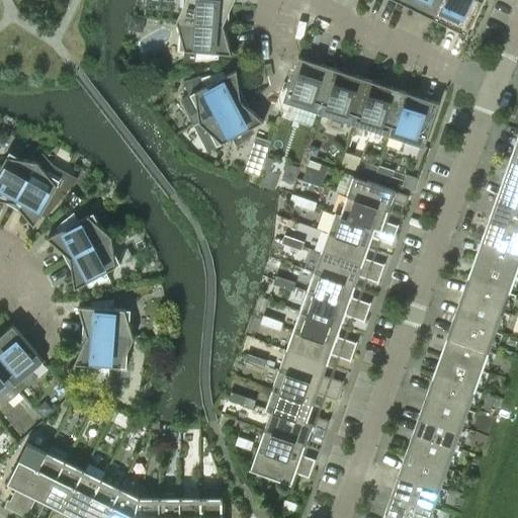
[(182,0),(182,7),(176,20),(228,24),(229,11),(234,0),(182,0)]
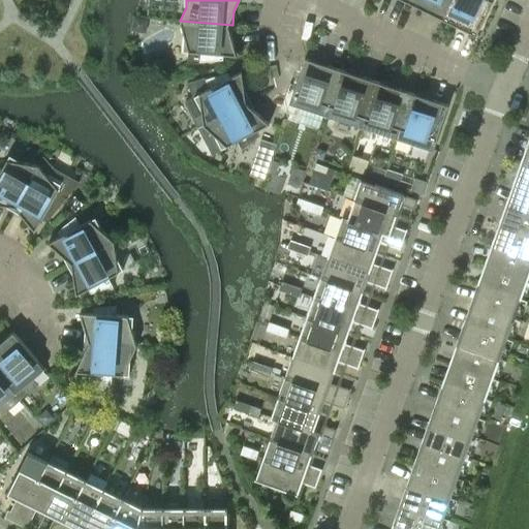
[(408,0),(408,2),(441,19),(449,0),(408,0)]
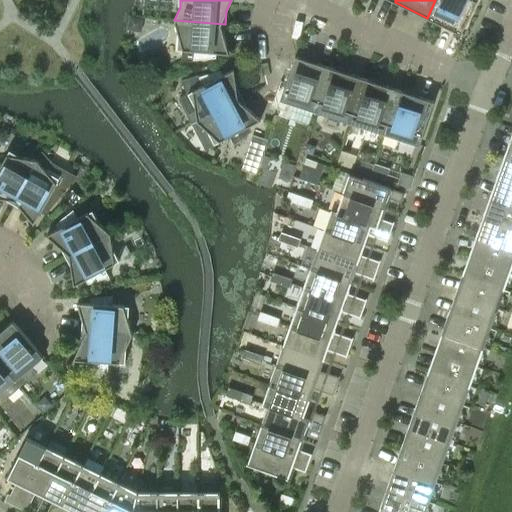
[(435,0),(427,18),(461,34),(477,0),(435,0)]
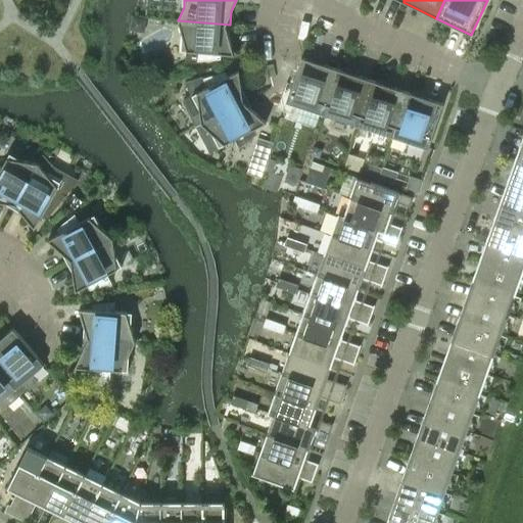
[(230,25),(178,20),(182,35),(181,50),(186,50),(186,58),(187,59),(197,58),(197,61),(212,59),(214,52),(234,54),(229,37),(230,25)]
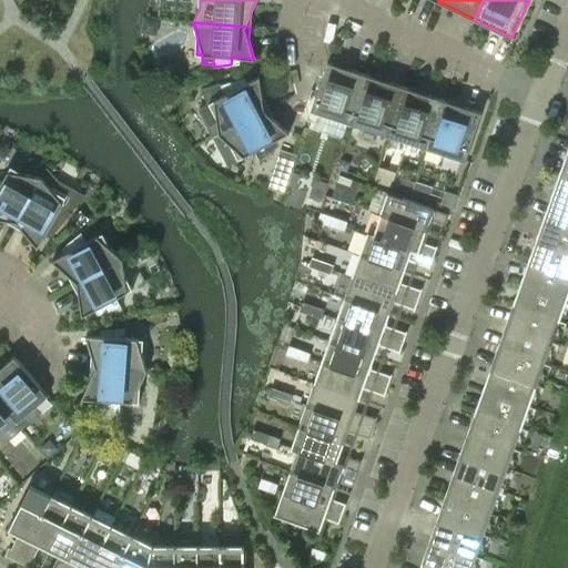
[(314,111),(308,127),(343,138),(347,122),(351,123),(366,74),(327,61),(311,111),(314,111)]
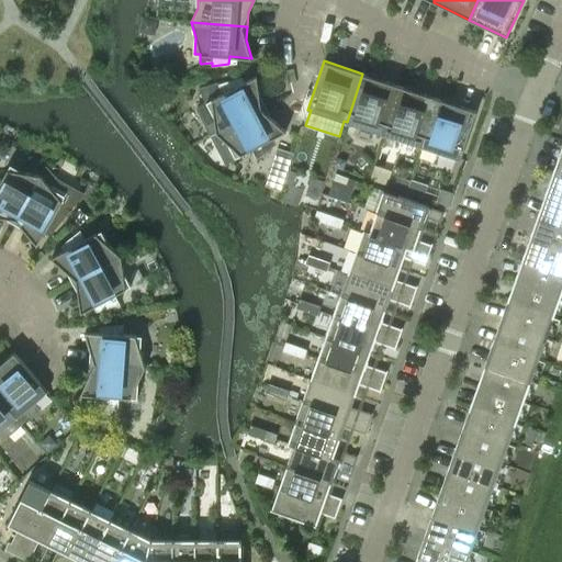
[(400,86),(362,74),(347,122),(384,134),(400,86)]
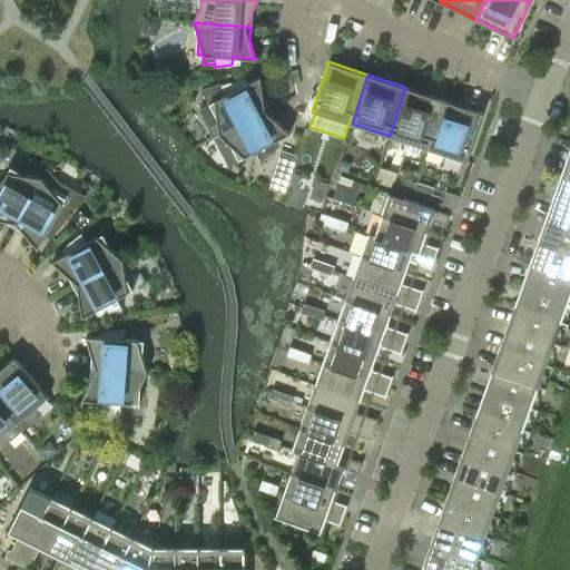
[(200,107),(215,136),(269,107),(263,95),(261,76),(241,86),(237,79),(222,85),(220,82),(202,89),(209,102),(200,107)]
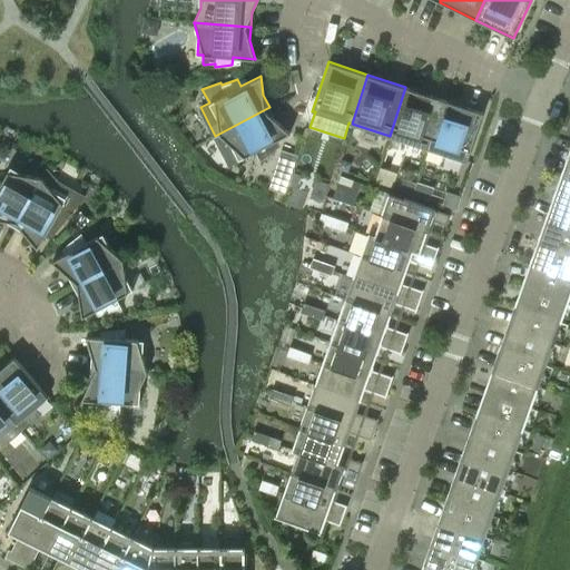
[(428,149),(444,99),(405,87),(390,136),(428,149)]
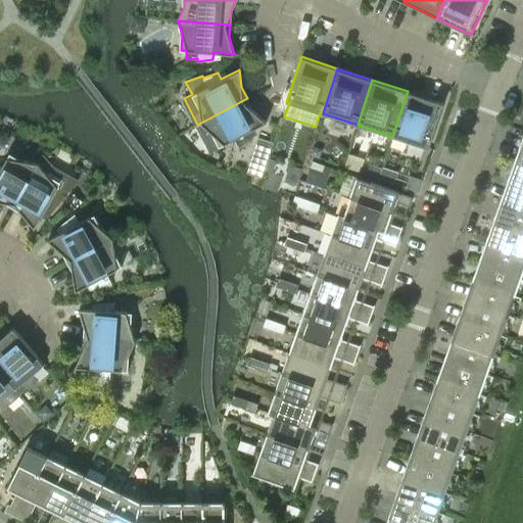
[(443,103),(408,91),(392,137),(428,148),(443,103)]
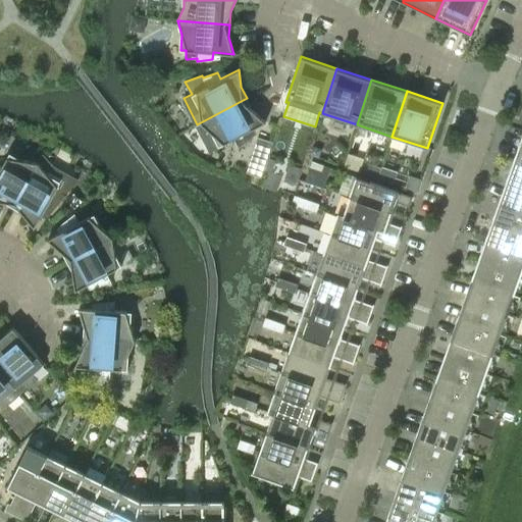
[(247,98),(197,124),(210,150),(233,138),(239,147),(251,137),(248,131),(266,121),(253,109),(247,98)]
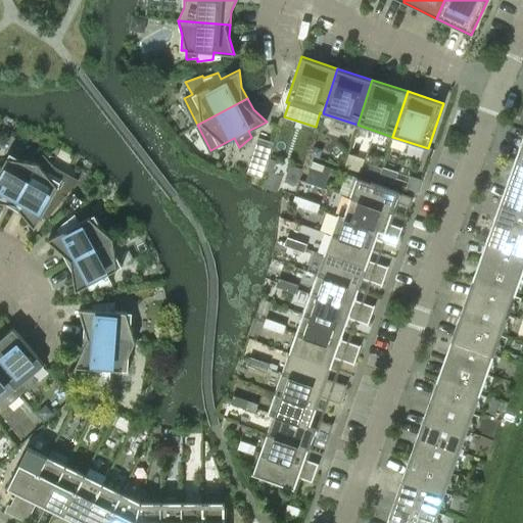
[(272,142),(263,139),(259,149),(269,152),(272,142)]
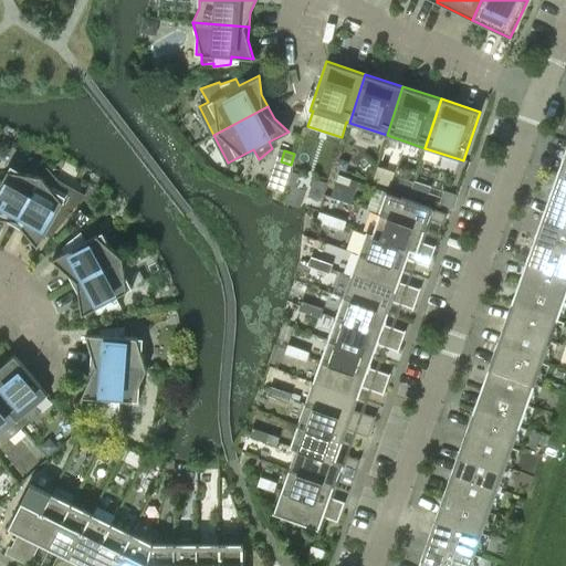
[(565,153),(564,152),(556,174),(565,176),(565,153)]
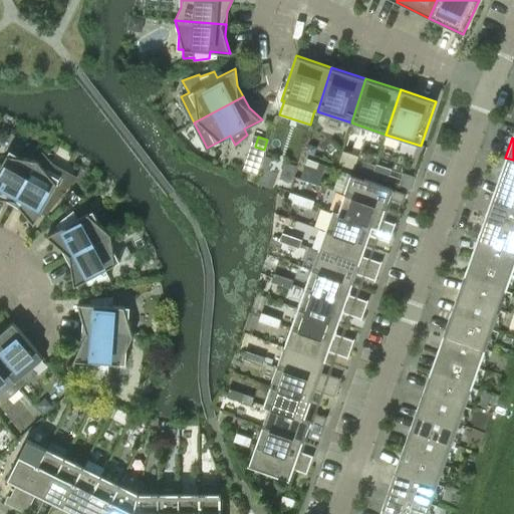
[(0,198),(1,198),(12,204),(37,160),(23,158),(9,150),(1,165),(0,164),(0,198)]
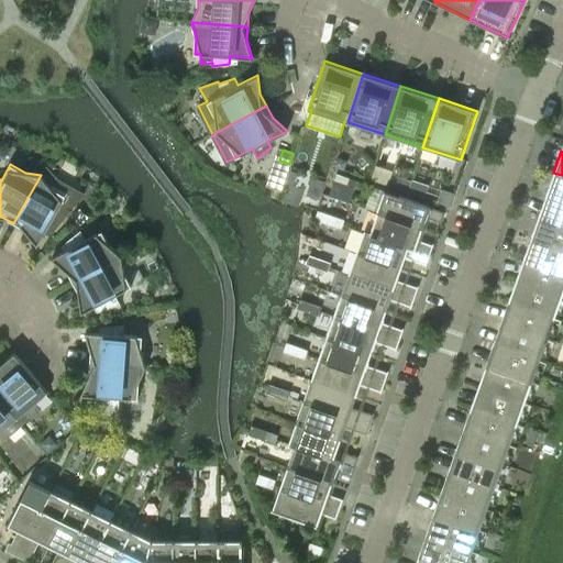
[(42,177),(41,175),(13,223),(24,231),(37,245),(47,225),(54,230),(85,192),(57,177),(47,167),(42,177)]
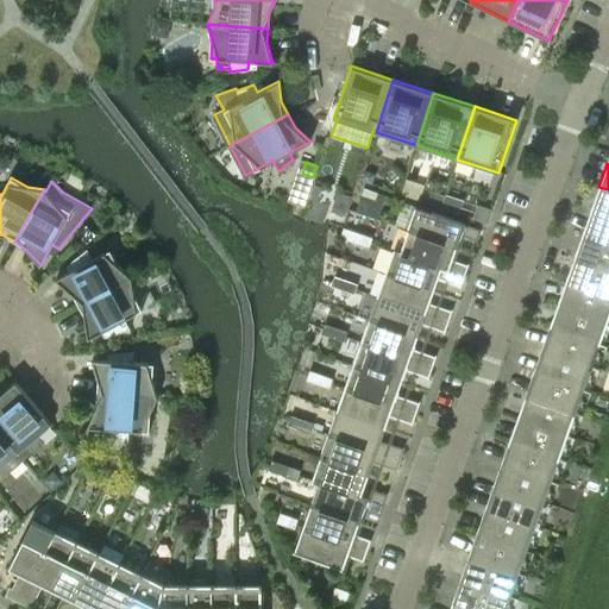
[(321,187),(312,184),(308,198),(316,201),(321,187)]
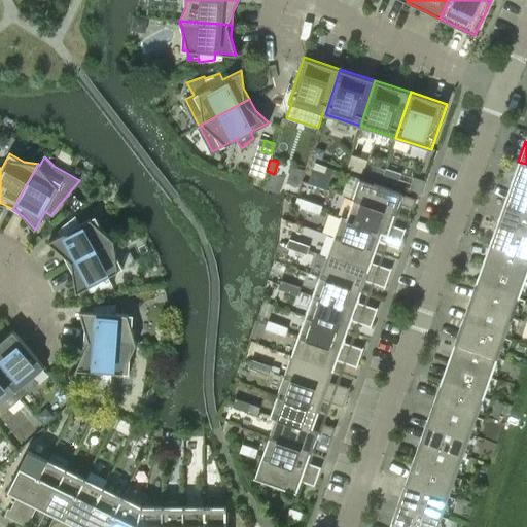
[(327,176),(329,168),(315,162),(312,171),(327,176)]
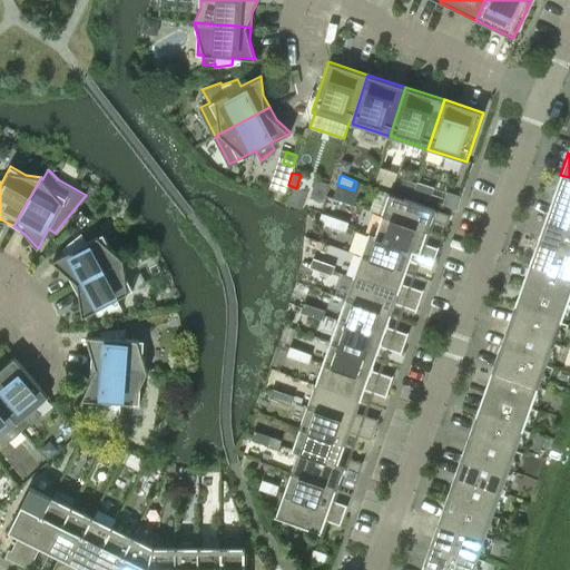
[(569,202),(569,177),(560,175),(552,196),(569,202)]
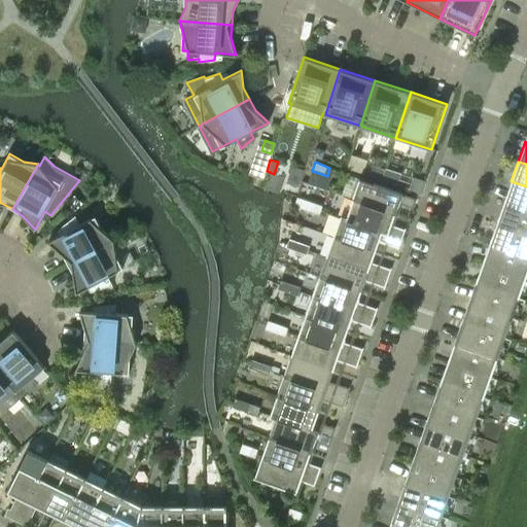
[(373,166),(370,176),(381,180),(384,169),(373,166)]
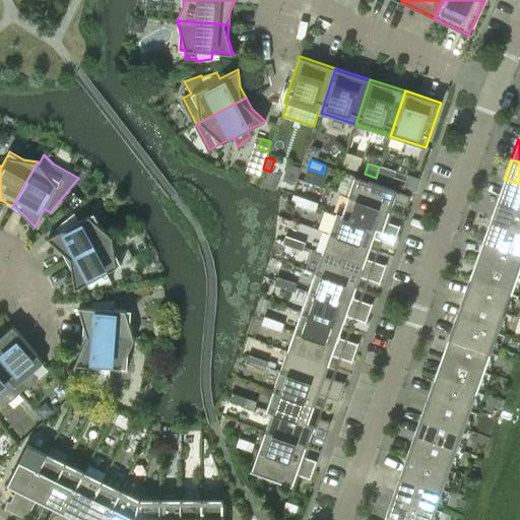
[(408,175),(403,187),(414,191),(419,179),(408,175)]
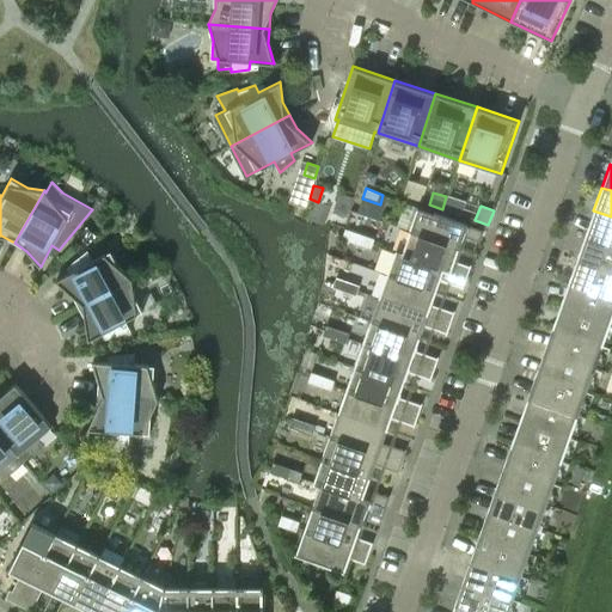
[(410,231),(458,248),(463,236),(479,242),(483,231),(467,225),(467,224),(434,212),(434,213),(418,207),(410,231)]
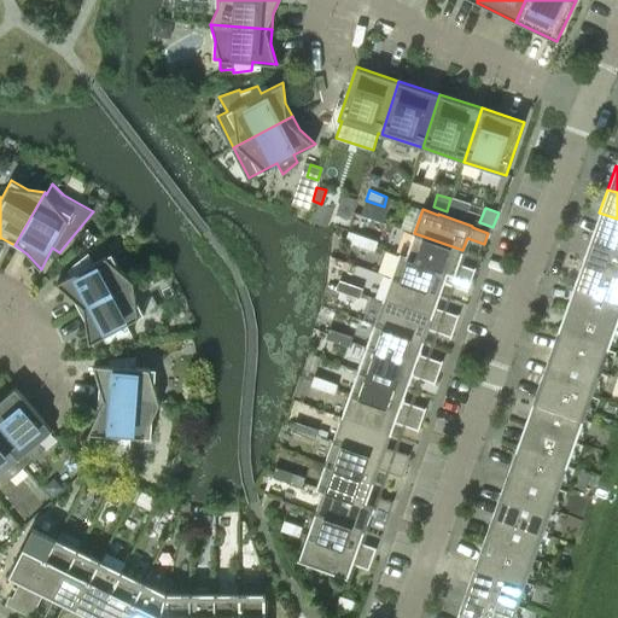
[(617,219),(599,213),(592,235),(617,245),(617,219)]
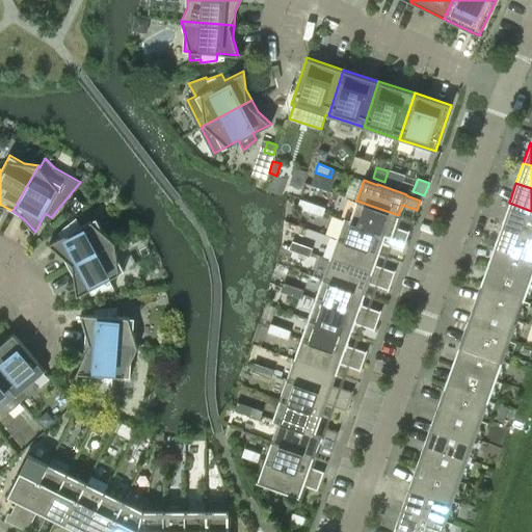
[(75,196),(68,205),(71,208),(79,201),(75,196)]
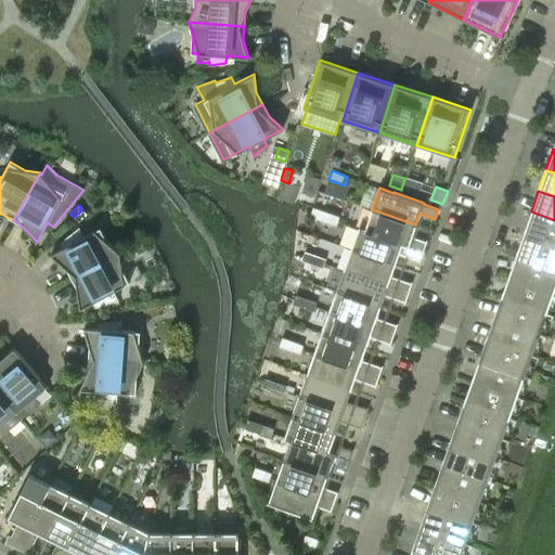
[(310,216),(320,220),(323,210),(313,207),(310,216)]
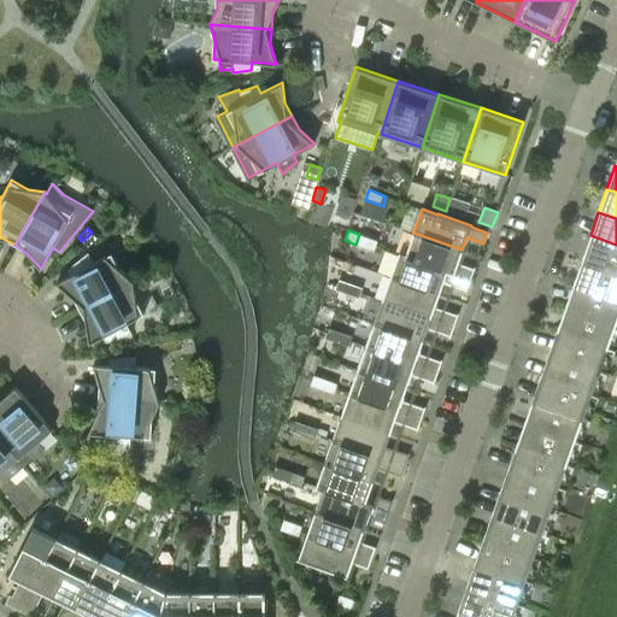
[(92,233),(82,241),(87,246),(97,238),(92,233)]
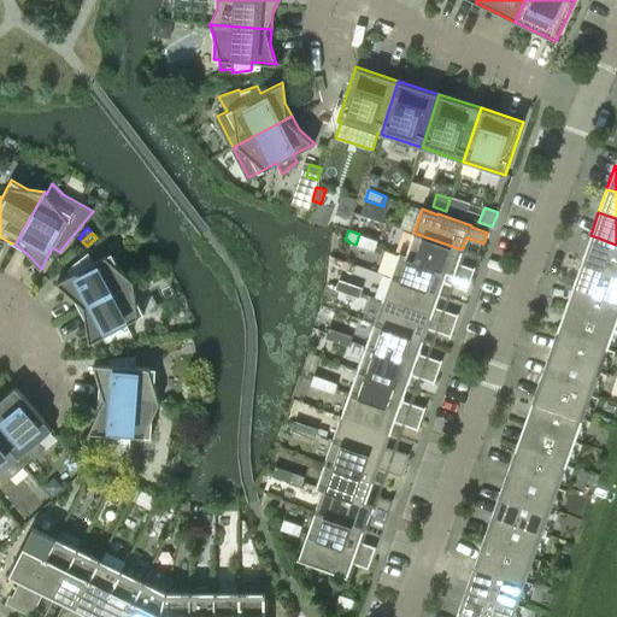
[(462,250),(413,233),(406,254),(399,252),(399,253),(470,278),(475,268),(458,263),(462,250)]
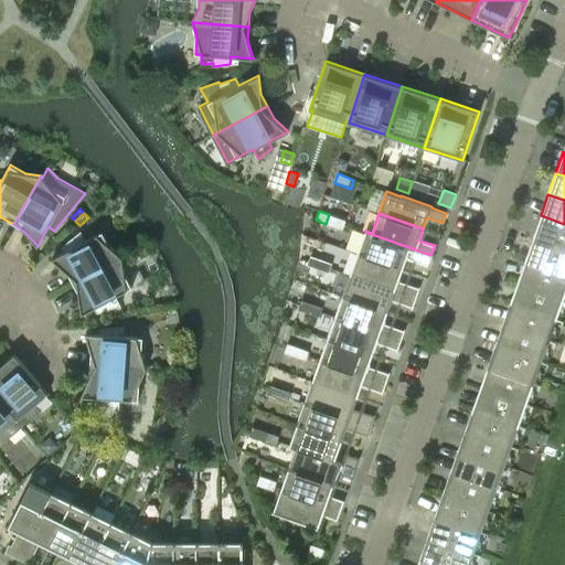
[(345,221),(329,214),(326,224),(342,230),(345,221)]
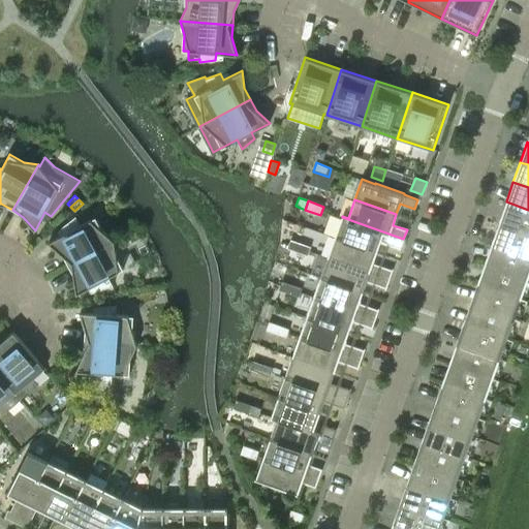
[(528,231),(528,210),(506,201),(499,221),(528,231)]
